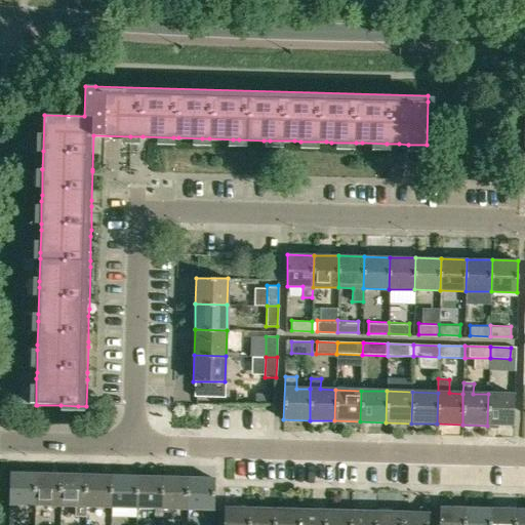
[(514,427),(514,413),(515,395),(488,394),(487,426),(514,427)]
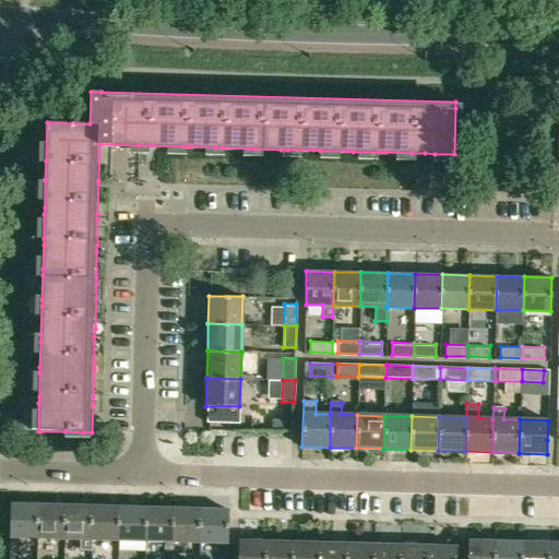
[(37,537),(38,504),(11,503),(10,536),(37,537)]
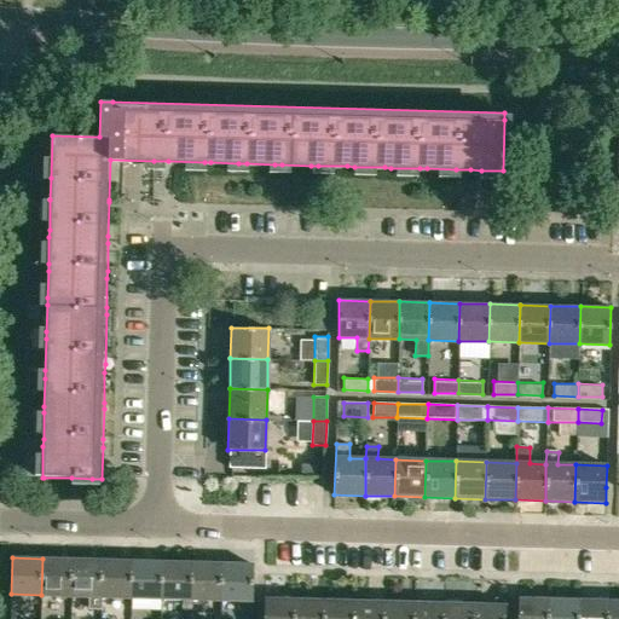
[(73,559),(42,559),(41,595),(71,595),(73,559)]
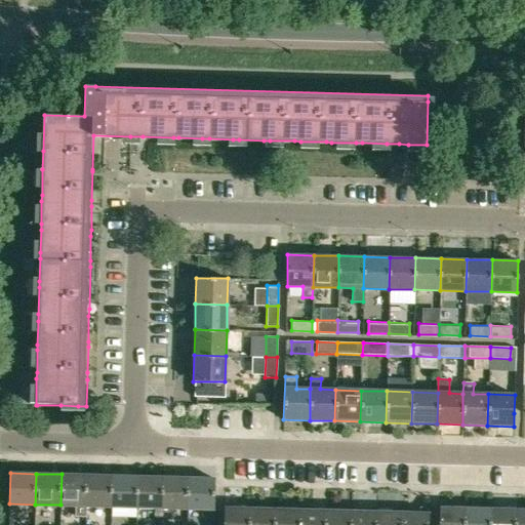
[(61,505),(86,506),(87,475),(62,474),(61,505)]
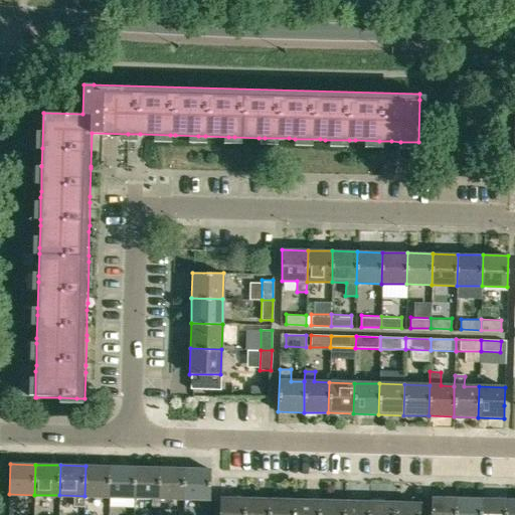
[(110,467),(86,466),(84,496),(110,497),(110,467)]
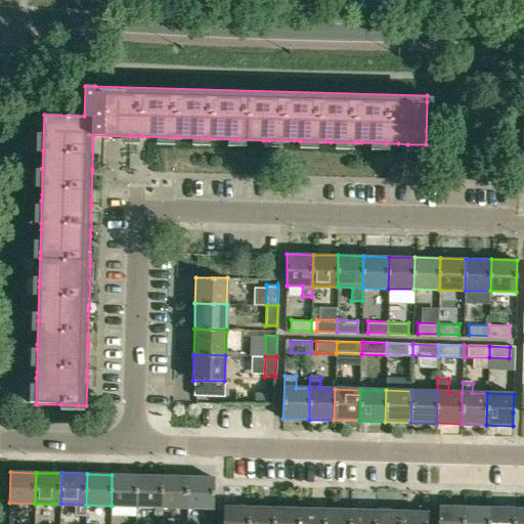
[(112,506),(136,507),(137,476),(112,475),(112,506)]
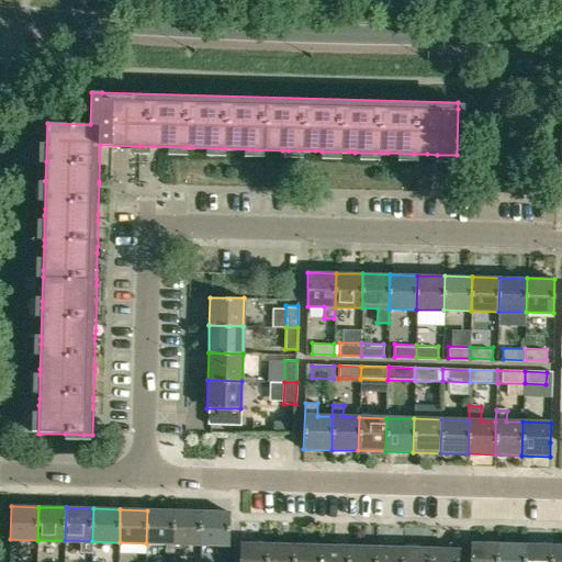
[(175,510),(147,510),(146,543),(173,543),(175,510)]
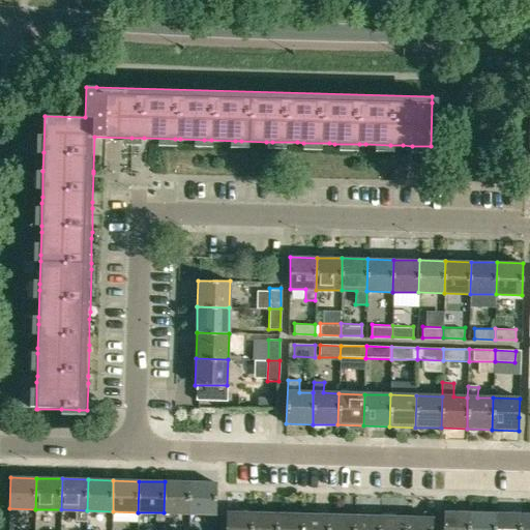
[(164,512),(189,513),(190,482),(165,481),(164,512)]
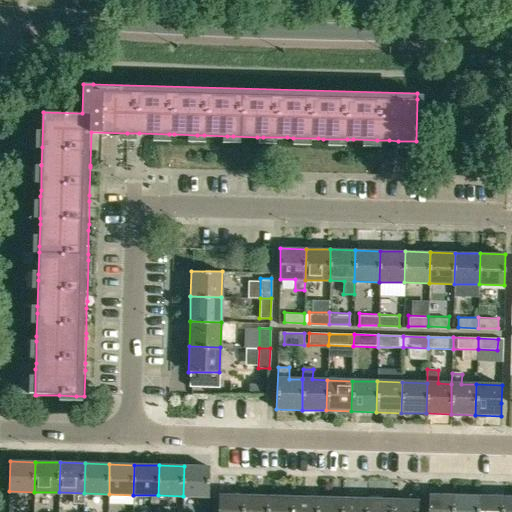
[(209,467),(184,466),(183,496),(208,497),(209,467)]
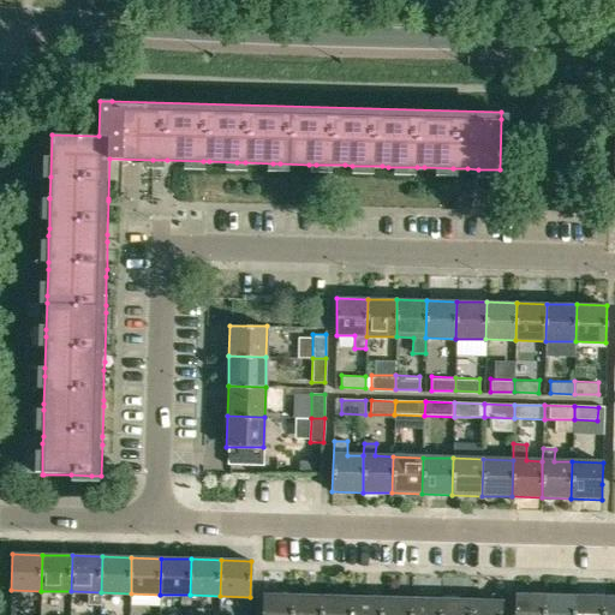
[(262,614),(293,614),(294,595),(263,595),(262,614)]
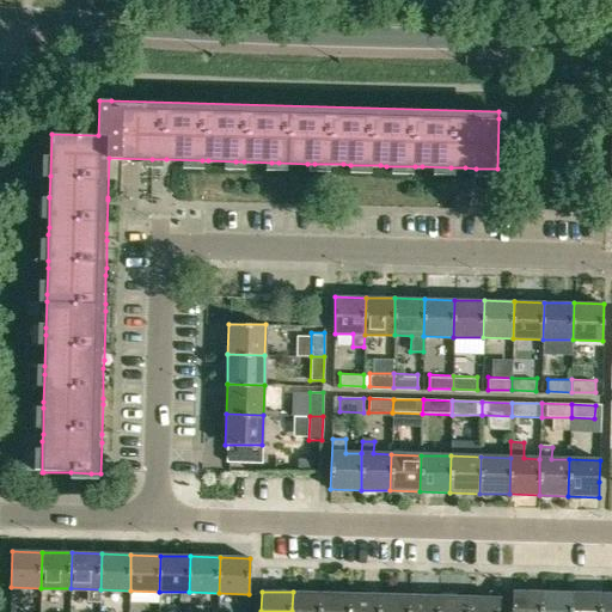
[(320,611),(322,593),(293,592),(292,611),(320,611)]
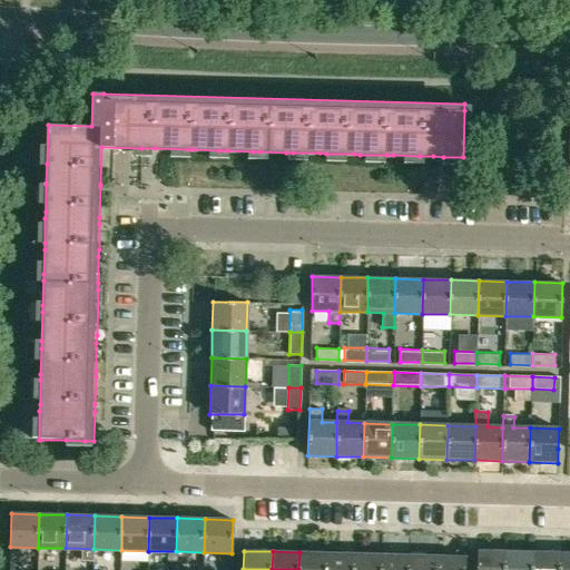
[(504,569),(505,552),(478,551),(477,569),(504,569)]
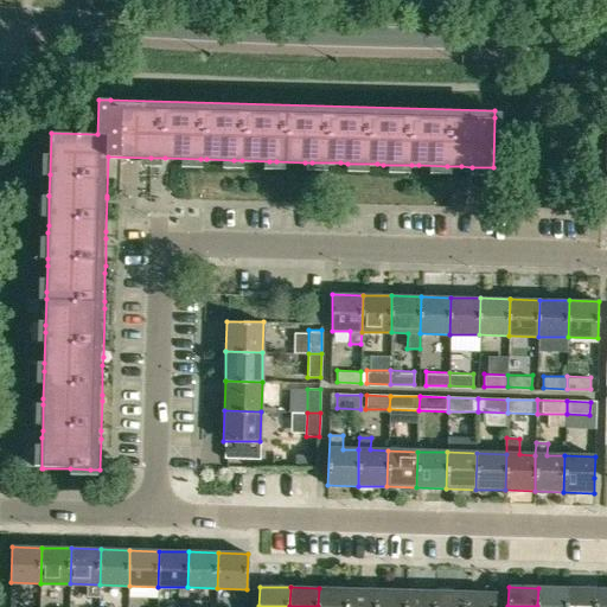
[(319,588),(318,606),(347,606),(349,589),(319,588)]
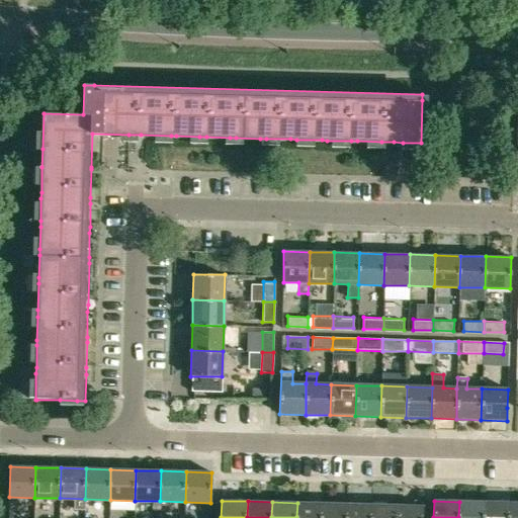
[(484,517),(485,503),(459,502),(458,517),(484,517)]
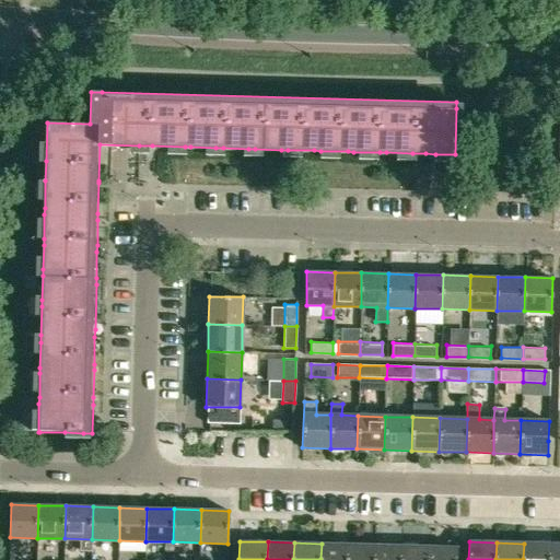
[(348,559),(349,545),(322,544),(321,559),(348,559)]
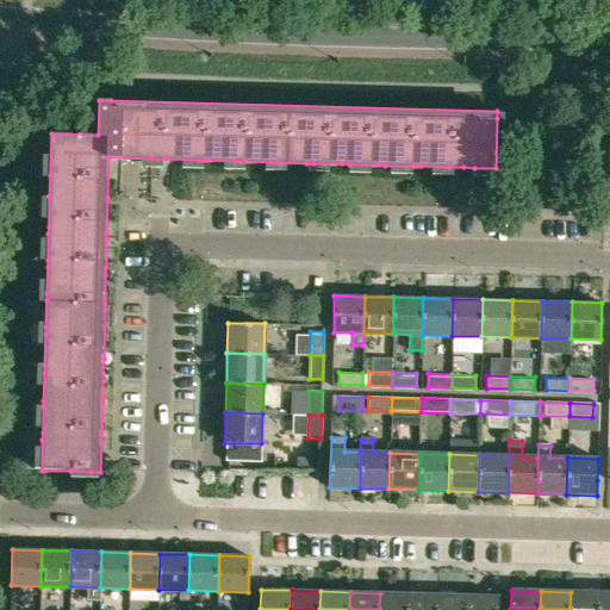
[(599,609),(601,593),(583,592),(571,592),(570,609),(599,609)]
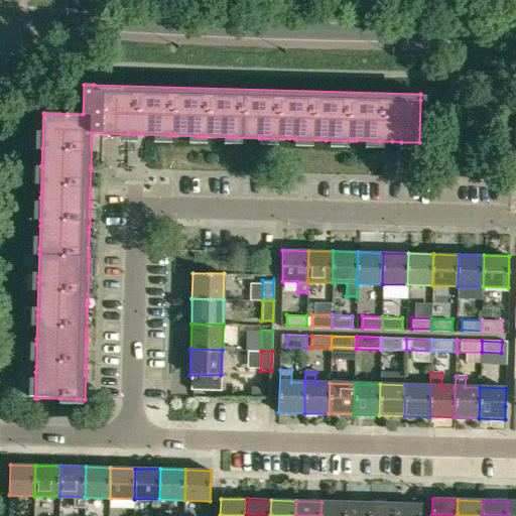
[(515,515),(515,501),(508,502),(507,515),(515,515)]
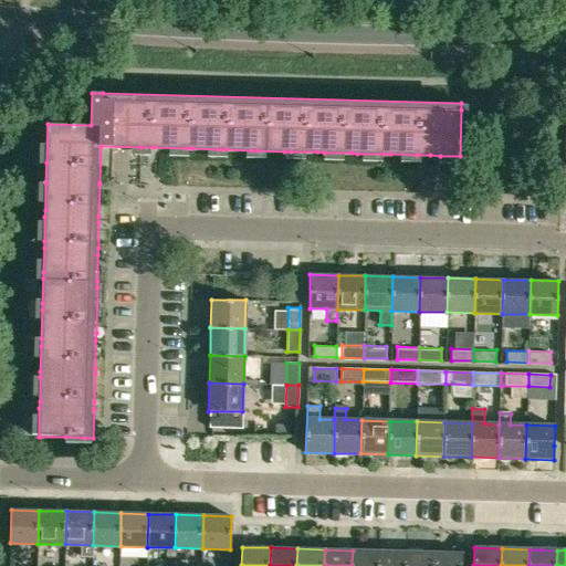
[(352,565),(378,565),(379,551),(353,551),(352,565)]
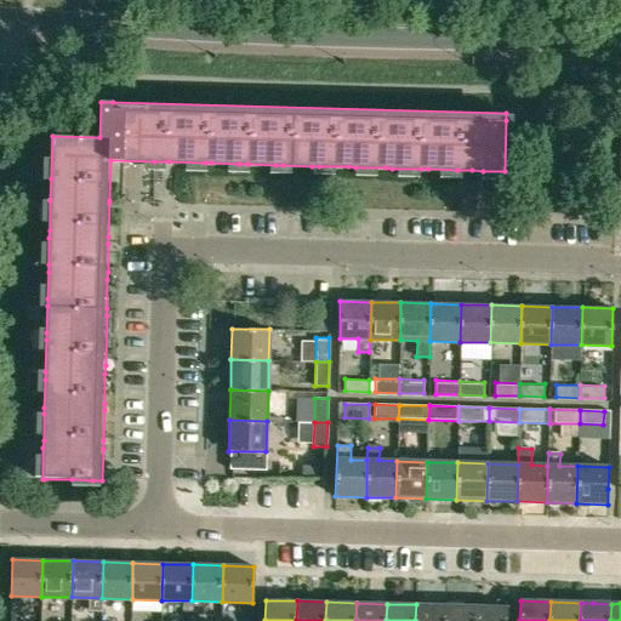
[(445,620),(446,605),(416,604),(415,620),(445,620)]
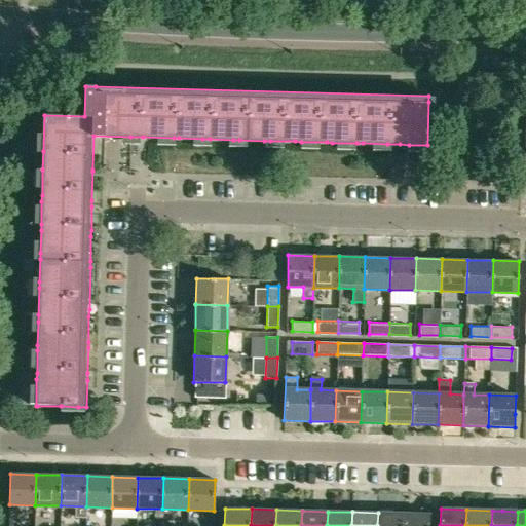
[(403,525),(404,514),(378,513),(377,525),(403,525)]
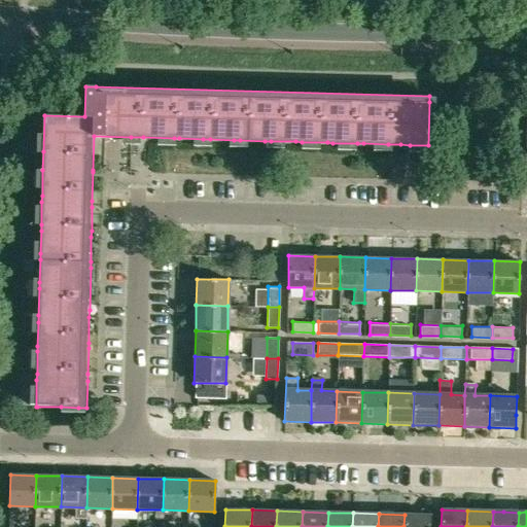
[(405,515),(403,526),(429,526),(430,516),(405,515)]
